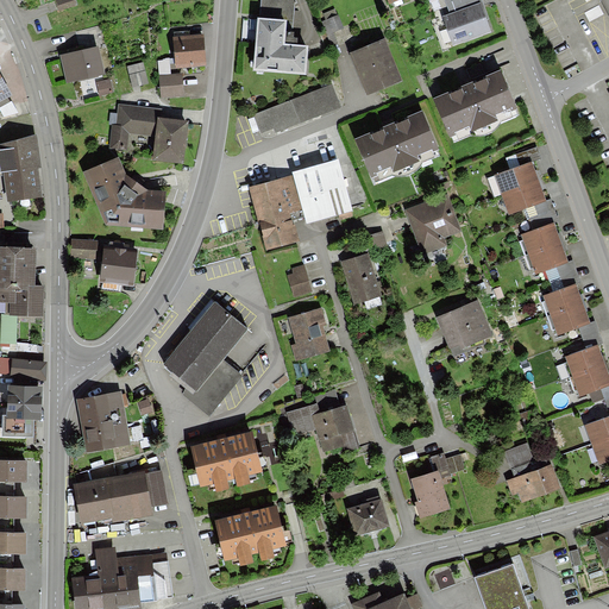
[(76,0),(56,0),(60,11),(79,5),(76,0)]
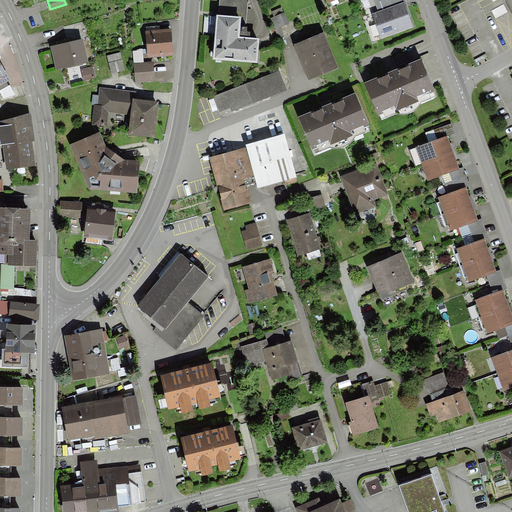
[(247,0),(218,0),(214,57),(257,61),(259,38),(245,37),(248,2),(247,0)]
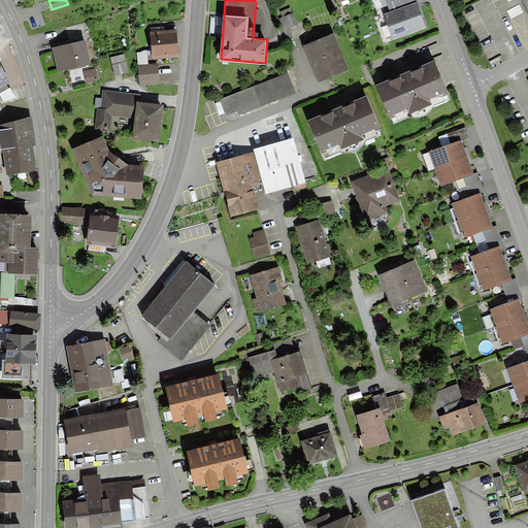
[(418,0),(385,0),(390,11),(384,13),(393,40),(427,28),(423,17),(425,17),(418,0)]
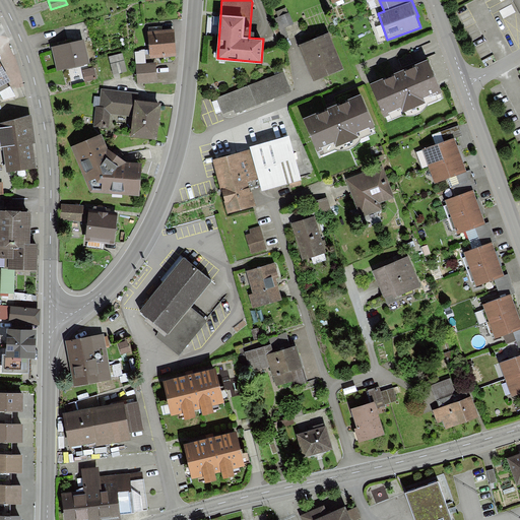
[(278,17),(275,18),(283,40),(289,38),(285,27),(294,24),(289,13),(287,13),(285,8),(276,12),(278,17)]
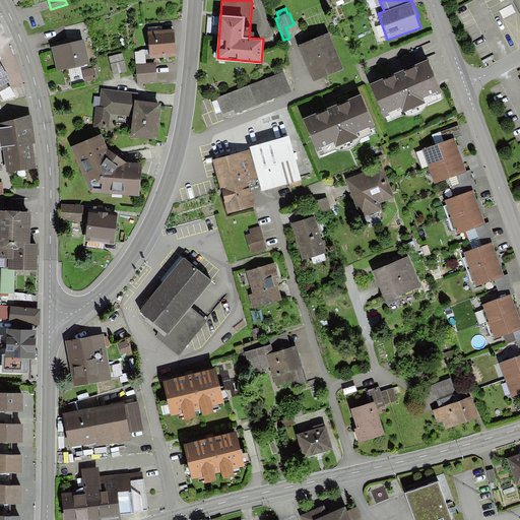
[(149,31),(148,31),(150,59),(176,56),(174,29),(163,30),(163,25),(149,27),(149,31)]
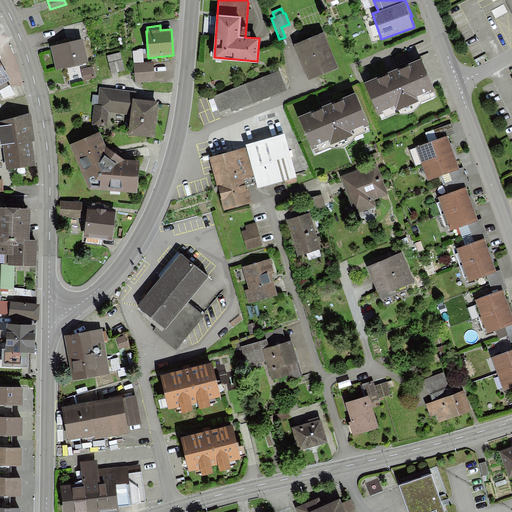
[(322,33),(294,45),(310,81),(338,69),(322,33)]
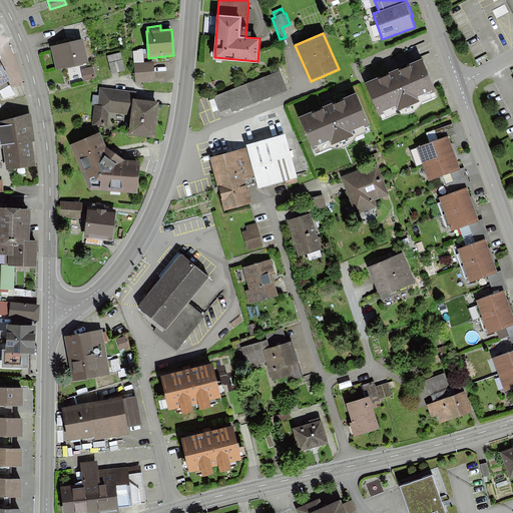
[(83,39),(50,47),(56,70),(88,62),(83,39)]
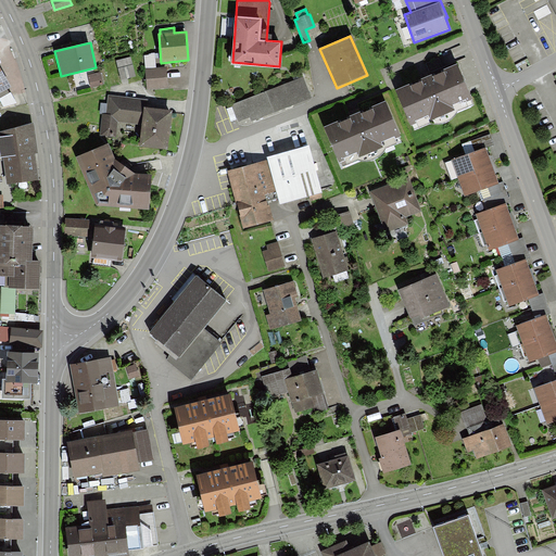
[(131,58),(116,61),(122,79),(136,75),(131,58)]
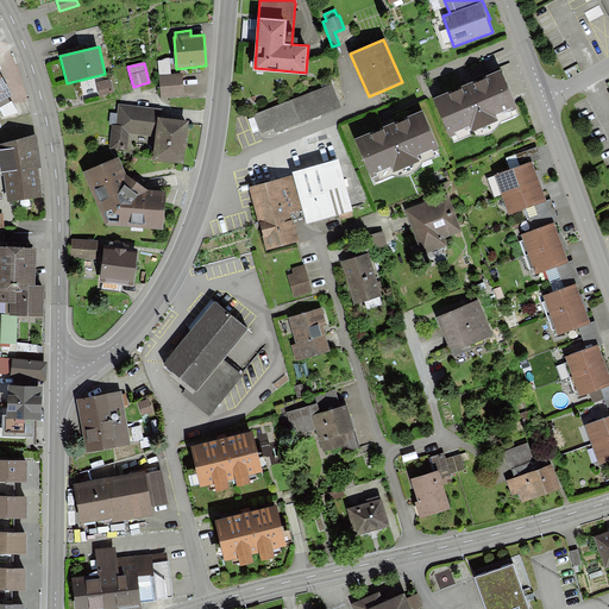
[(0,101),(12,95),(0,71),(0,101)]
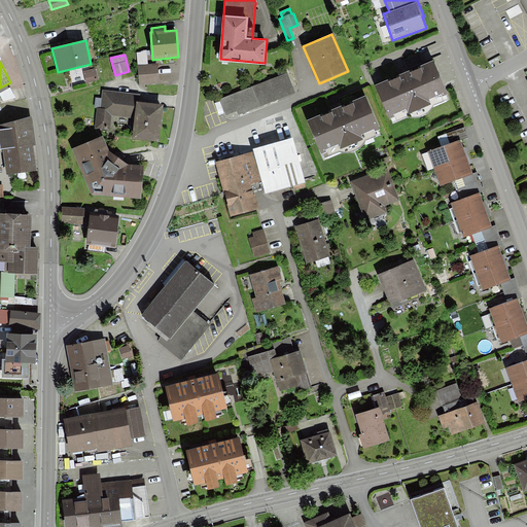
[(392,123),(408,116),(416,117),(423,116),(429,111),(433,106),(450,99),(433,62),(377,86),(392,123)]
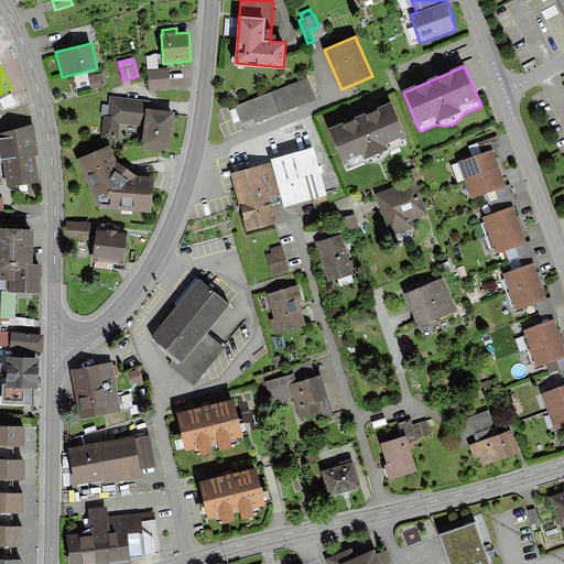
[(170,68),(149,71),(150,91),(171,89),(170,68)]
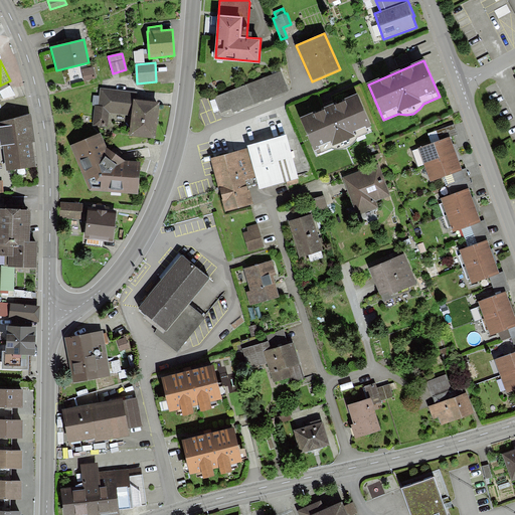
[(94,67),(81,69),(84,80),(96,77),(94,67)]
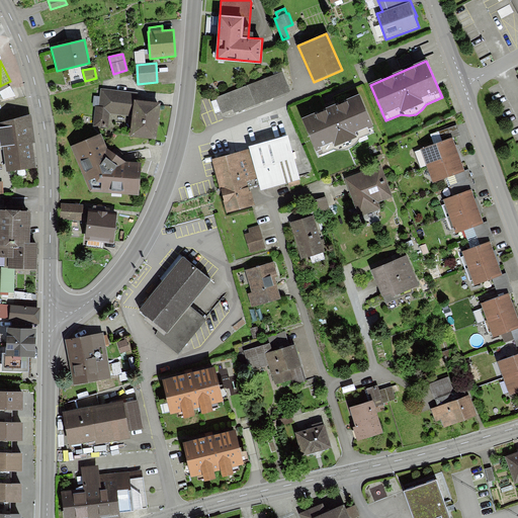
[(282,71),(216,98),(222,114),(233,110),(234,114),(290,90),(282,71)]
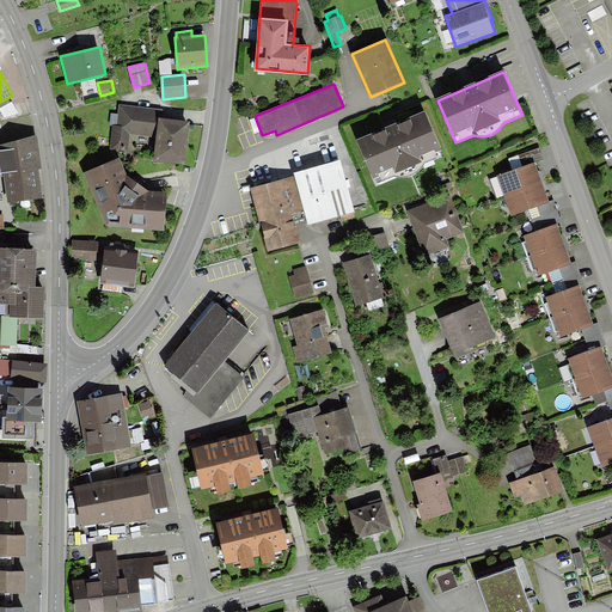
[(163,110),(120,104),(117,126),(112,124),(109,147),(128,150),(130,134),(157,138),(153,161),(184,165),(190,123),(161,118),(163,110)]
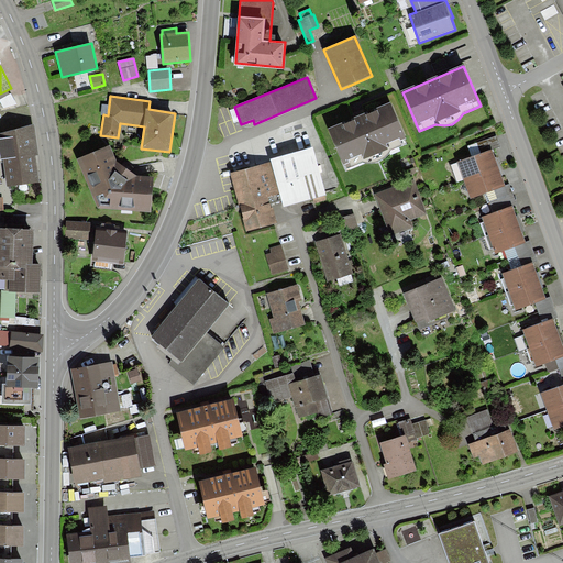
[(348,169),(364,163),(371,164),(379,161),(387,157),(392,151),(408,144),(390,103),(331,130),(348,169)]
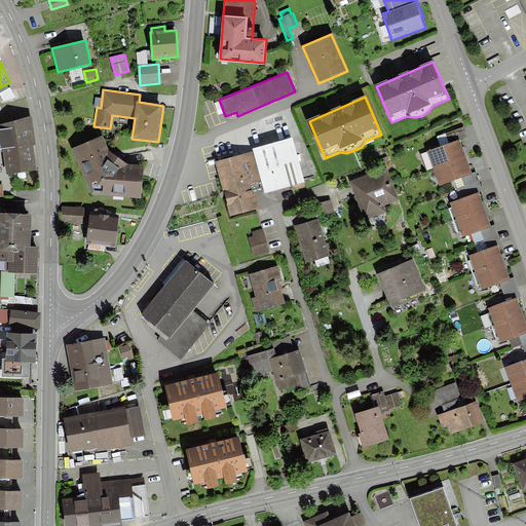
[(36,145),(33,116),(0,124),(0,148),(3,148),(7,173),(37,168),(33,145),(36,145)]
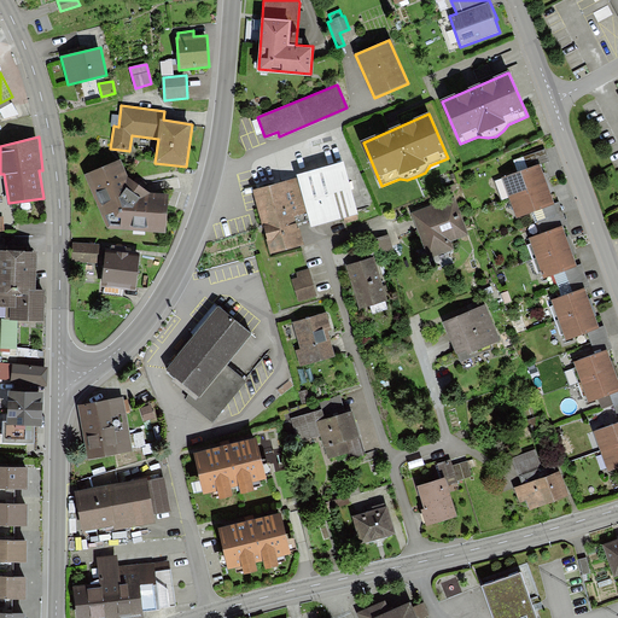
[(513,159),(518,172),(540,164),(549,161),(544,147),(513,159)]
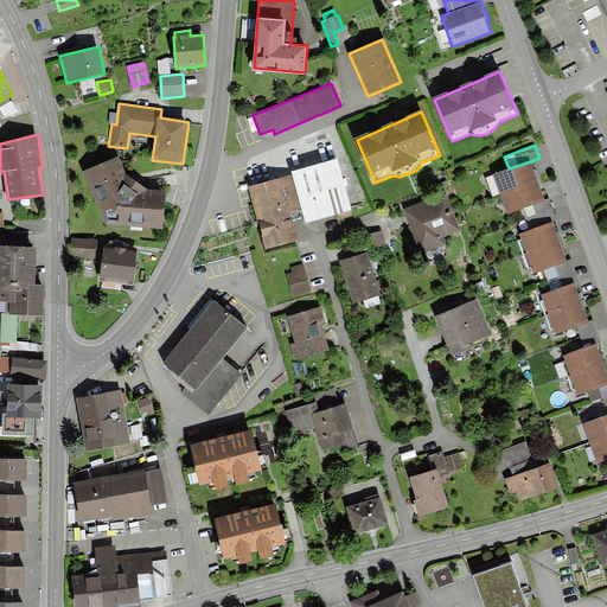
[(126,173),(119,157),(84,172),(106,224),(163,229),(166,191),(148,190),(126,173)]
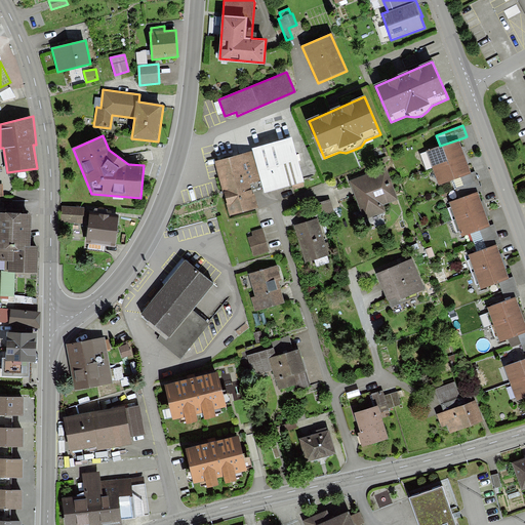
[(251,149),(252,153),(264,190),(264,194),(305,182),(291,136),(251,149)]
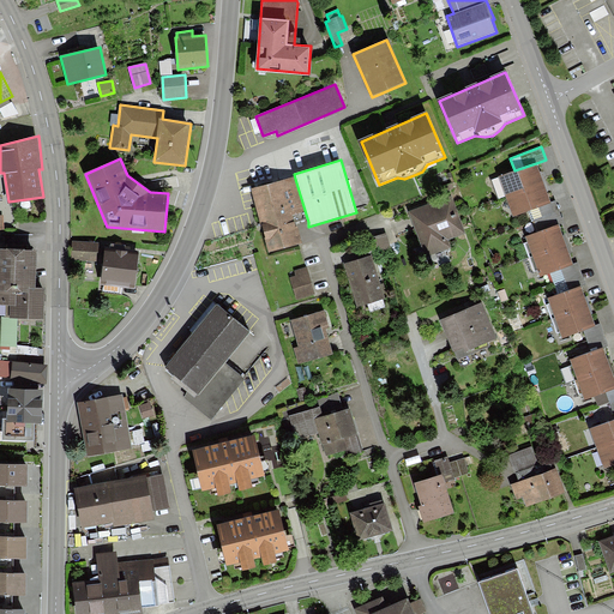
[(543,184),(536,163),(515,170),(499,176),(506,197),(543,184)]
